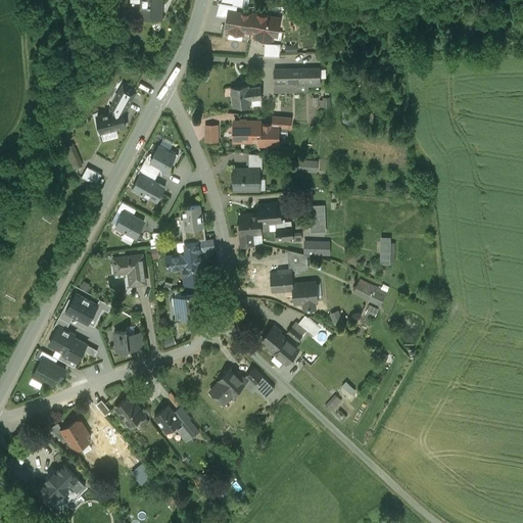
[(141,0),(141,17),(161,18),(161,0),(141,0)]
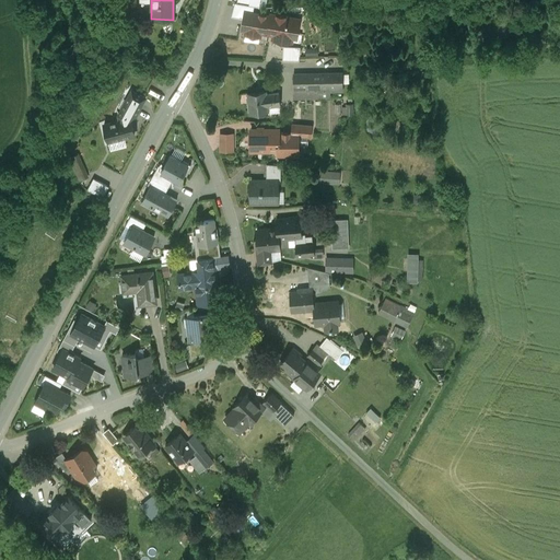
[(269,14),(244,10),(241,31),(245,31),(244,34),(261,37),(261,34),(265,35),(269,14)]
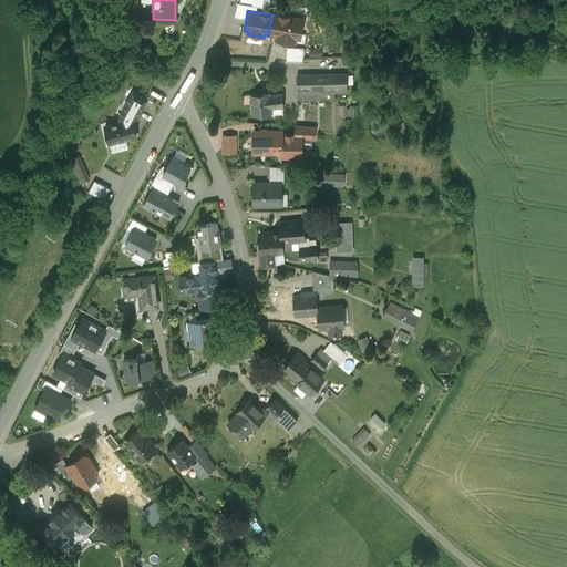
[(305,18),(274,12),(269,35),(276,37),(275,40),(297,43),(297,41),(300,41),(305,18)]
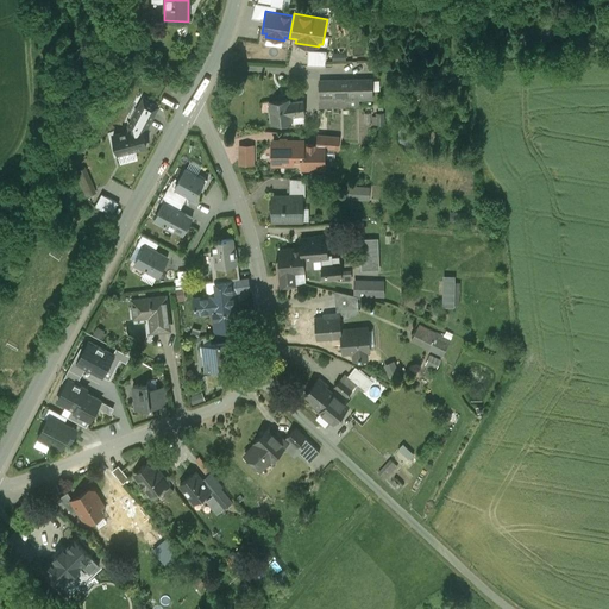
[(309,49),(309,64),(327,64),(327,49),(309,49)]
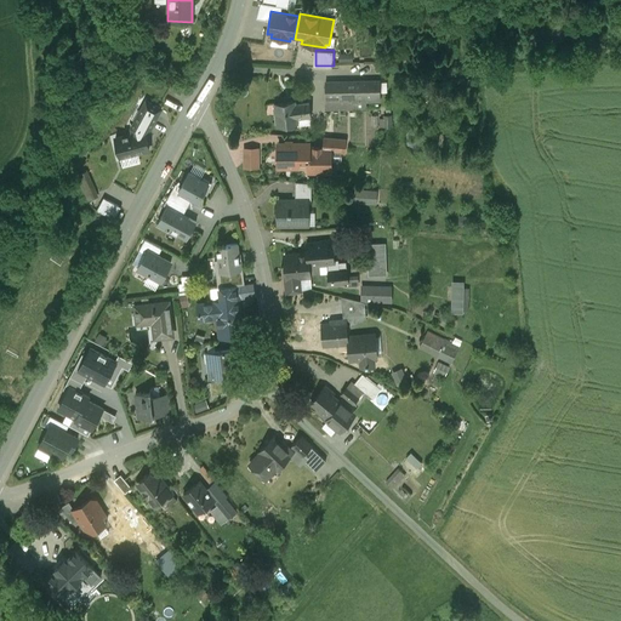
[(380,83),(325,84),(326,109),(355,109),(355,102),(380,102),(380,83)]
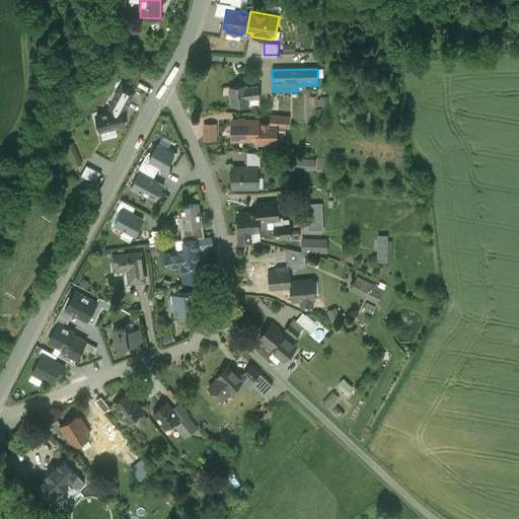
[(246,84),(229,87),(232,106),(249,103),(248,99),(261,97),(258,85),(247,87),(246,84)]
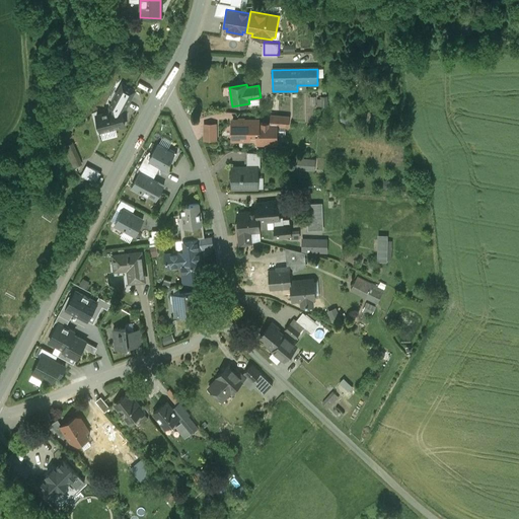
[(132,96),(120,90),(113,102),(123,107),(125,108),(132,96)]
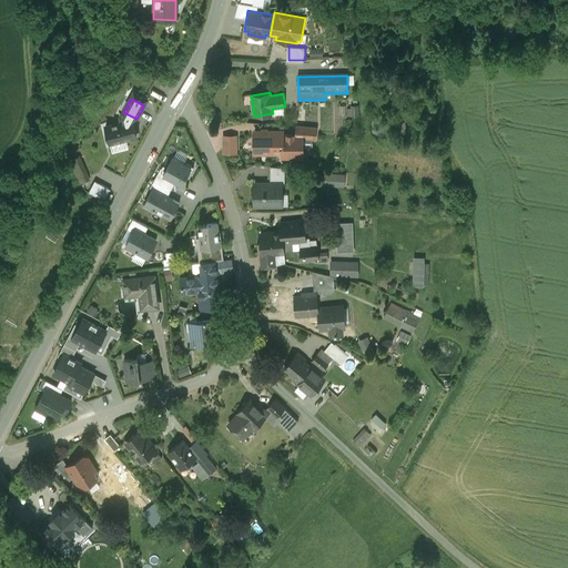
[(134,118),(123,112),(120,118),(121,122),(119,122),(120,124),(132,121),(134,118)]
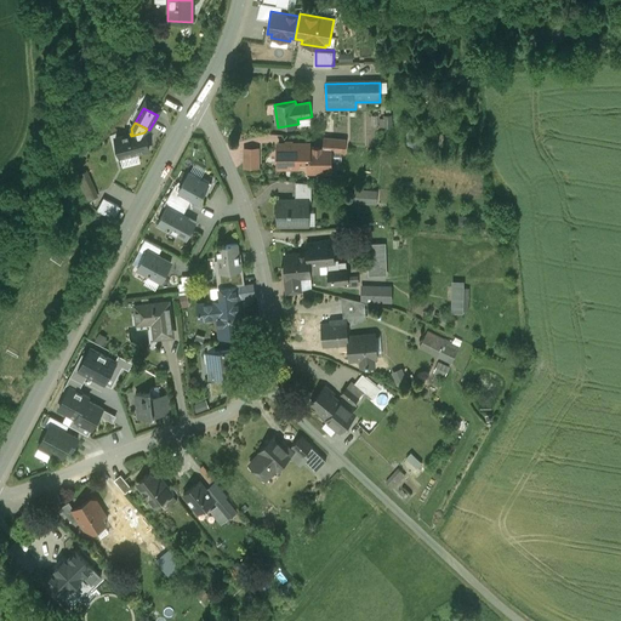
[(144,132),(131,136),(130,134),(115,140),(119,153),(120,153),(121,157),(149,151),(144,132)]
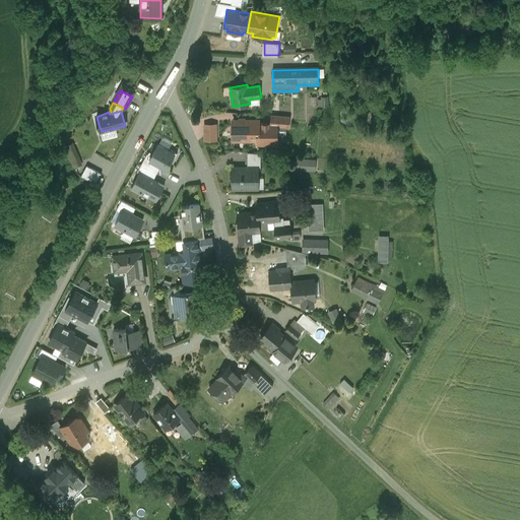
[(289,118),(271,116),(270,124),(276,124),(276,127),(288,128),(289,118)]
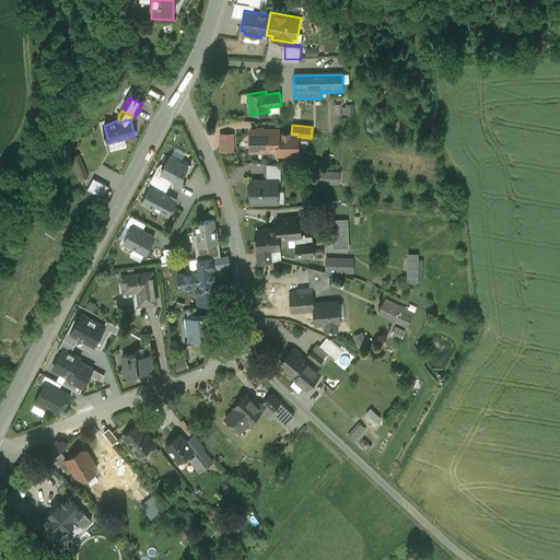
[(270,130),(251,130),(251,151),(268,151),(268,149),(268,135),(270,135),(270,130)]
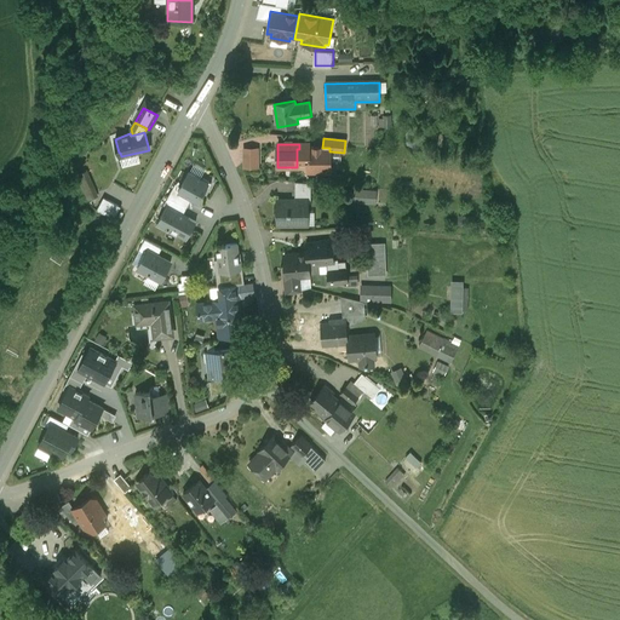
[(322,148),(308,148),(308,149),(299,149),(297,149),(297,165),(308,165),(308,172),(329,172),(329,151),(329,148),(322,148)]
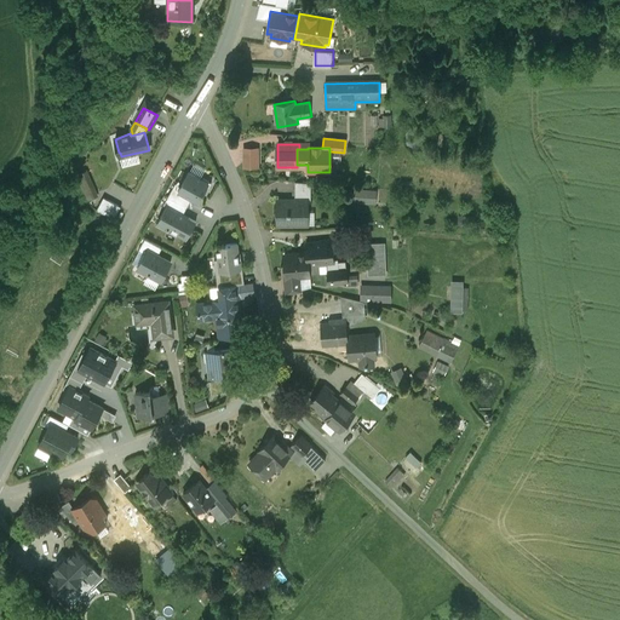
[(257,149),(244,149),(244,162),(257,162),(257,149)]
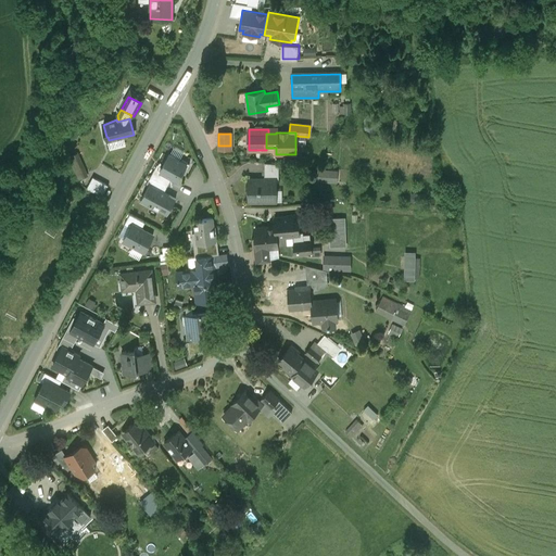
[(76,154),(70,158),(74,169),(81,165),(76,154)]
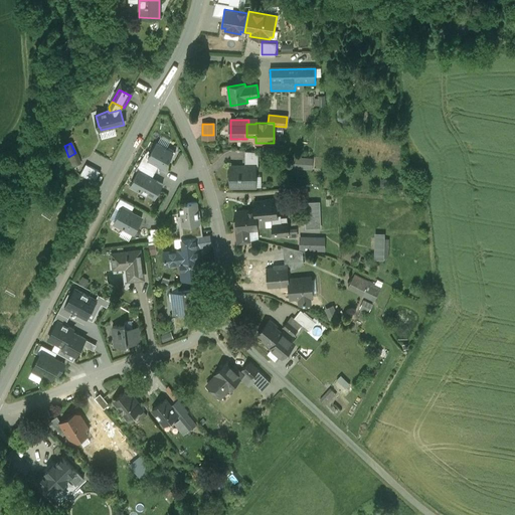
[(150,155),(148,159),(159,165),(165,168),(168,162),(170,163),(176,152),(167,147),(166,149),(157,144),(150,155)]
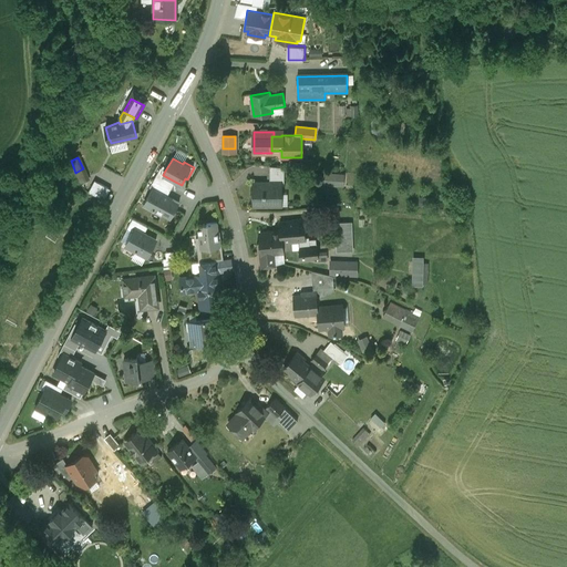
[(285,167),(269,166),(269,183),(280,183),(280,184),(285,184),(285,167)]
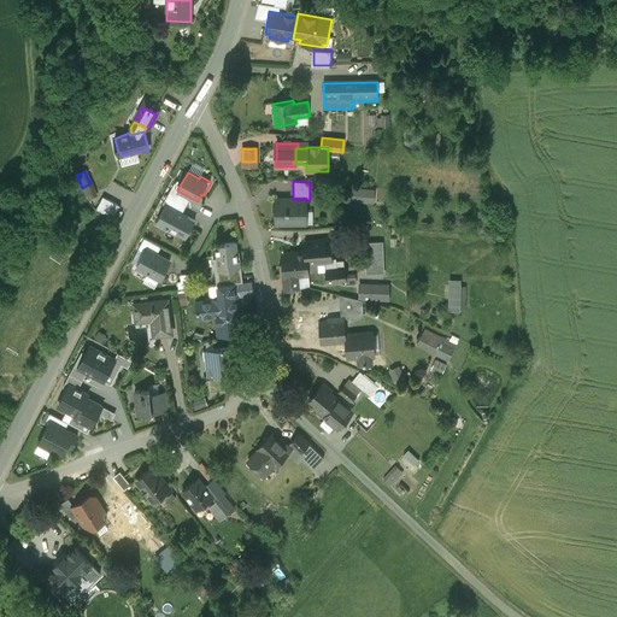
[(177,191),(180,186),(175,182),(163,204),(165,206),(166,205),(182,213),(191,198),(177,191)]
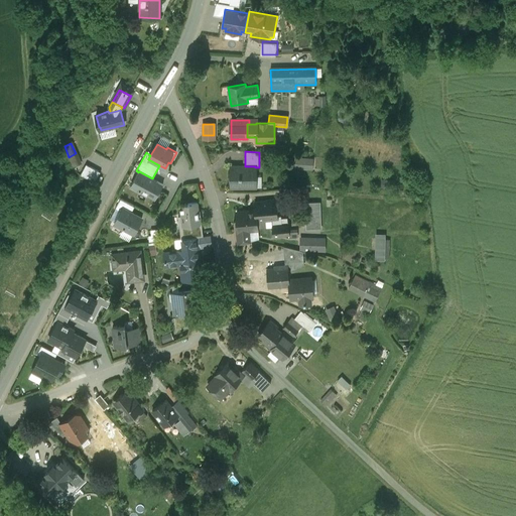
[(76,153),(69,157),(74,167),(81,164),(76,153)]
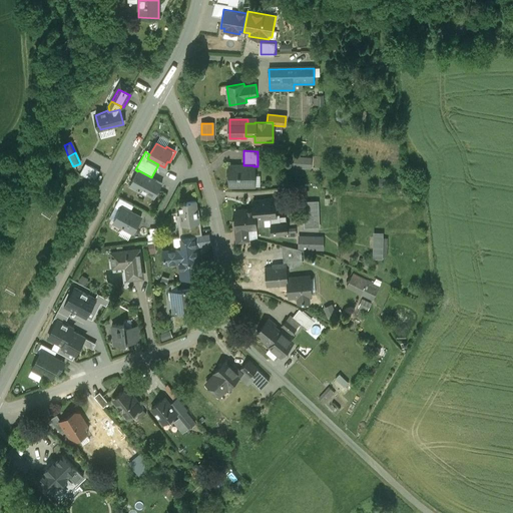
[(242,165),(241,166),(229,166),(229,186),(251,186),(251,175),(253,175),(253,166),(253,165),(243,165),(242,165)]
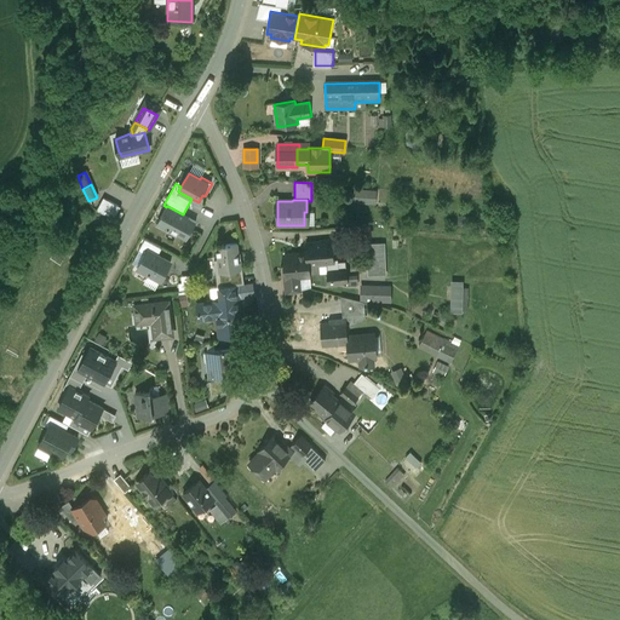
[(166,207),(156,225),(167,231),(170,229),(187,239),(196,222),(183,214),(167,206),(166,207)]
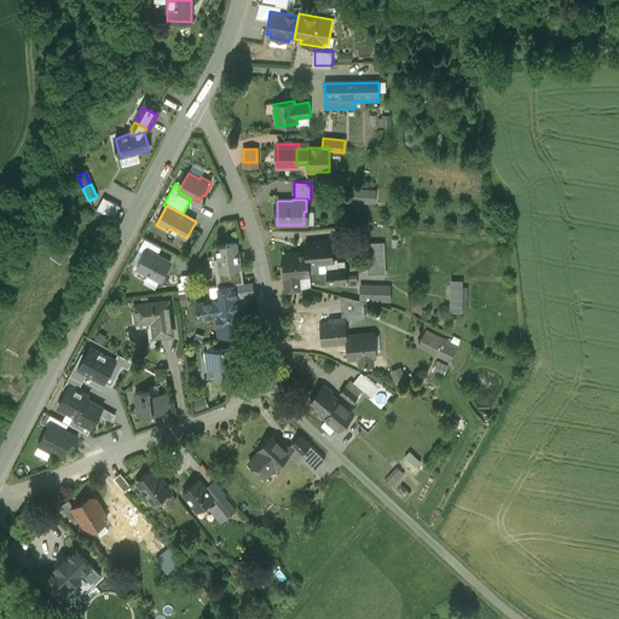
[(148,249),(157,255),(162,248),(145,238),(138,249),(145,254),(148,249)]
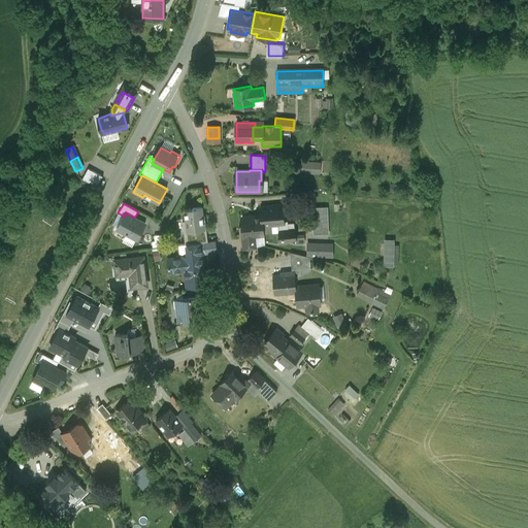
[(272,206),(260,207),(261,216),(262,227),(277,225),(285,225),(285,224),(283,204),(272,205),(272,206)]
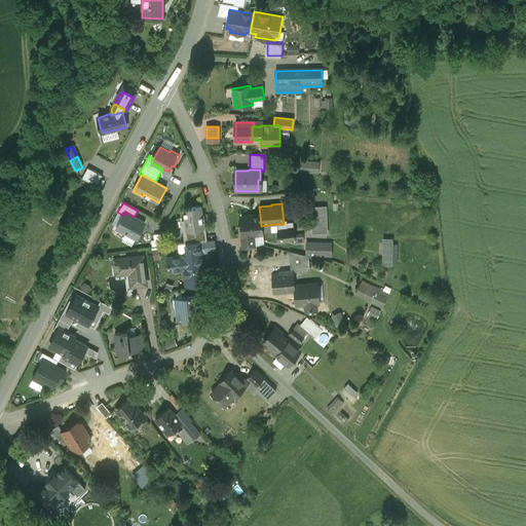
[(184,220),(185,231),(189,230),(202,229),(204,228),(201,207),(184,209),(185,220),(184,220)]
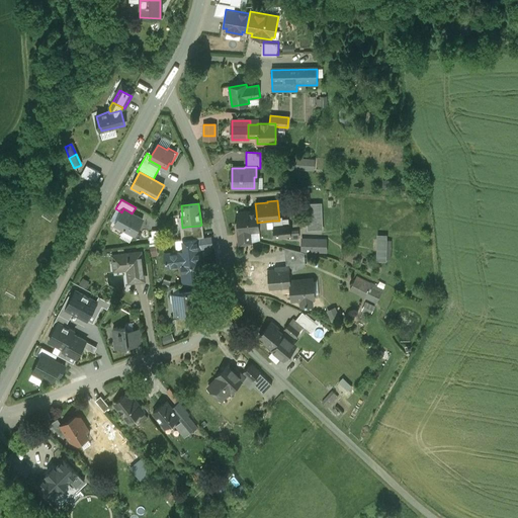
[(321,203),(307,204),(308,230),(322,230),(321,203)]
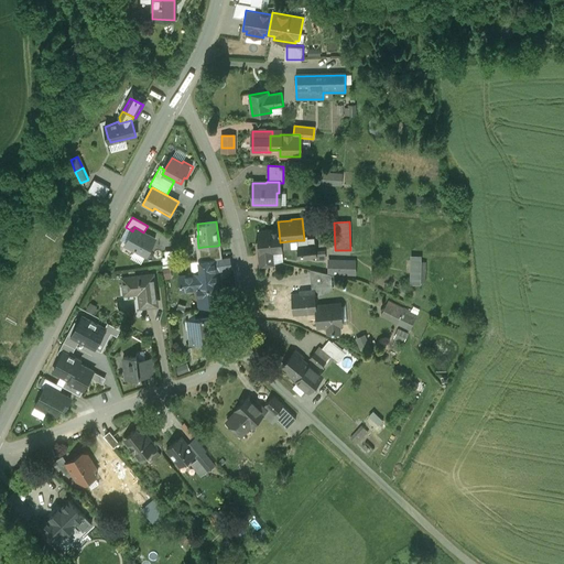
[(143,232),(134,227),(132,231),(126,245),(136,250),(136,249),(147,255),(155,239),(143,232)]
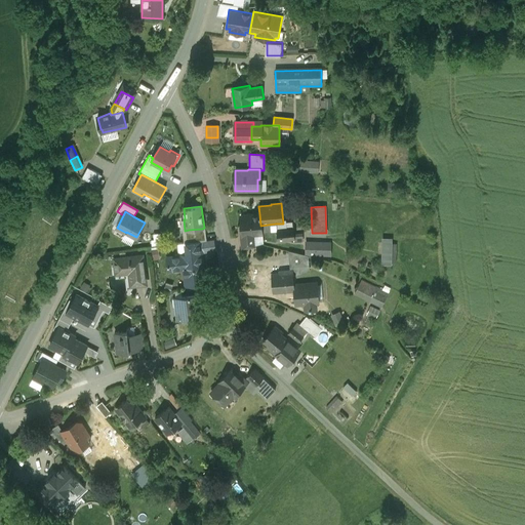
[(259,214),(240,216),(242,235),(241,236),(242,242),(253,241),(253,235),(261,234),(261,232),(260,226),(259,214)]
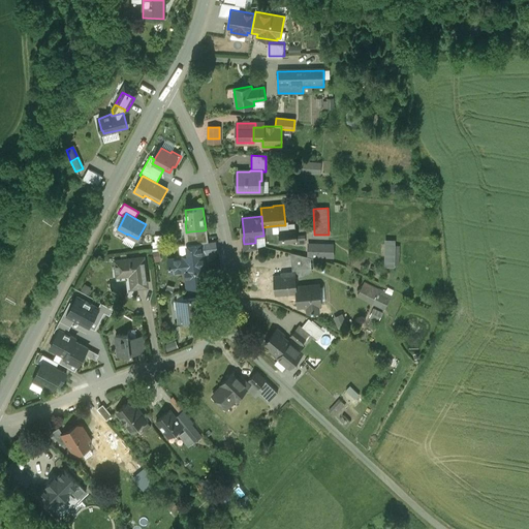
[(294,223),(285,224),(285,225),(278,225),(279,232),(280,243),(297,241),(297,237),(296,229),(294,223)]
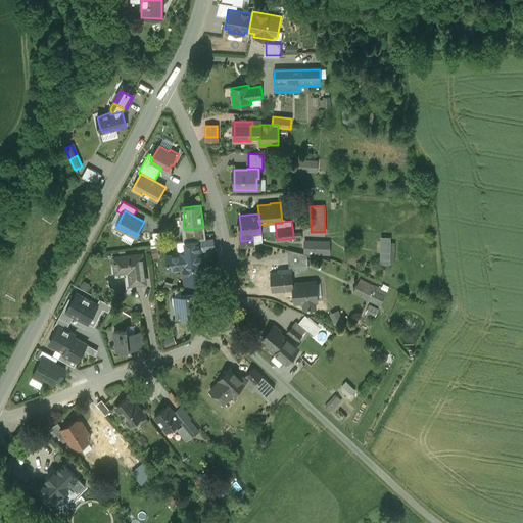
[(188,229),(189,241),(201,240),(203,240),(201,228),(188,229)]
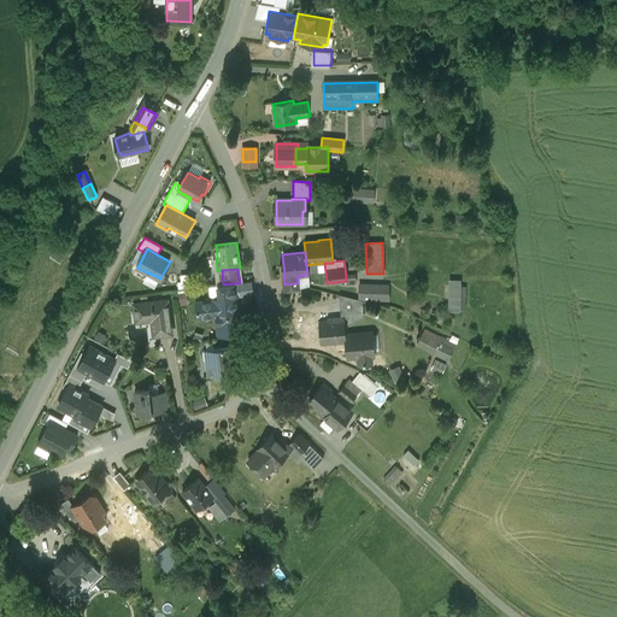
[(223,285),(218,286),(219,299),(219,300),(236,298),(239,298),(238,283),(223,285)]
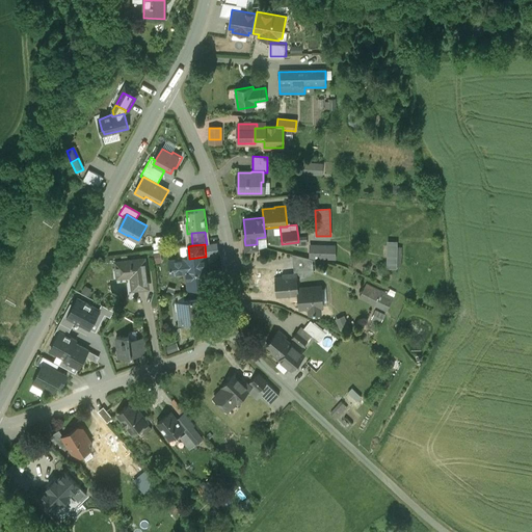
[(257,244),(245,245),(246,254),(258,250),(257,244)]
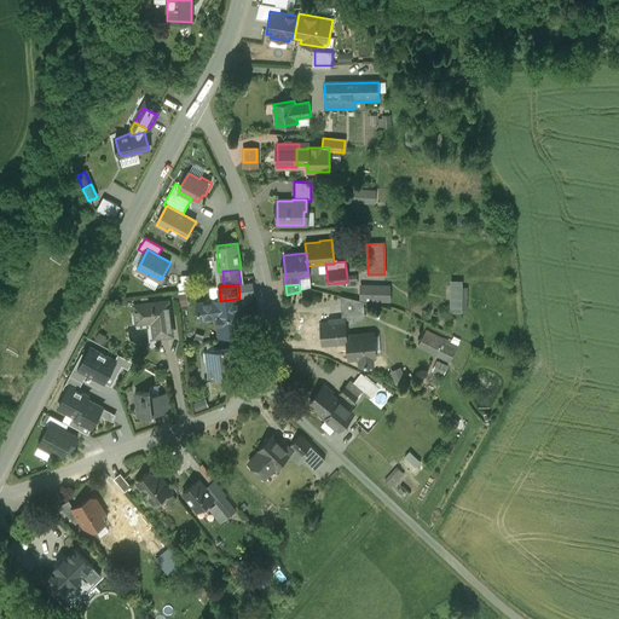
[(389,287),(364,285),(363,301),(389,301),(389,287)]
